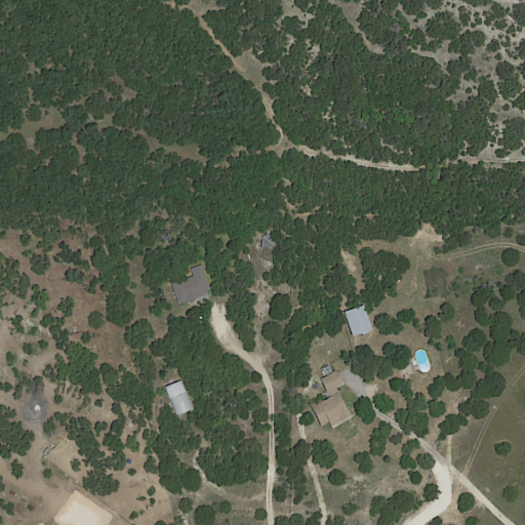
[(207,293),(198,297),(198,298),(176,304),(171,282),(195,276),(192,269),(204,265),(209,288),(206,289),(207,293)]
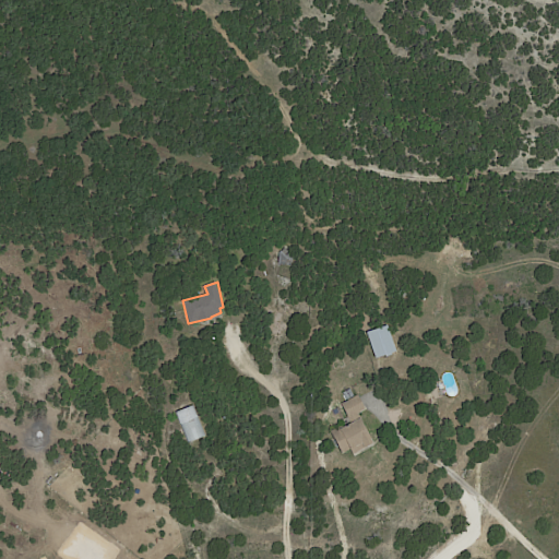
[(395,351),(393,352),(394,355),(388,356),(388,354),(376,357),(369,332),(389,324),(395,351)]
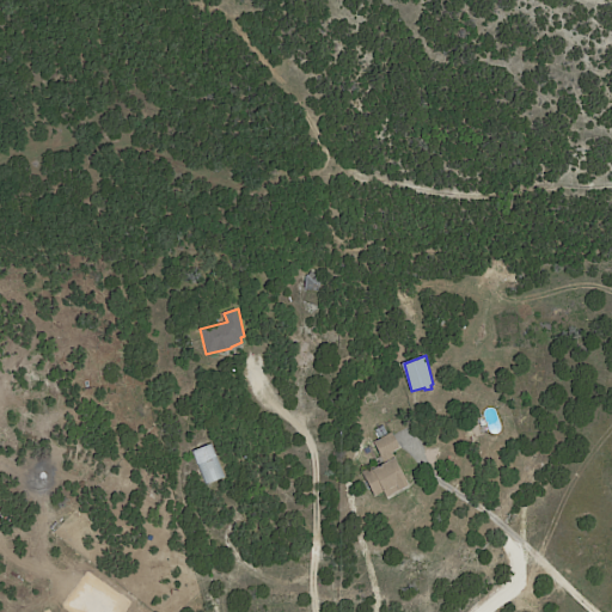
[(378,436),(374,429),(380,426),(384,434),(378,436)]
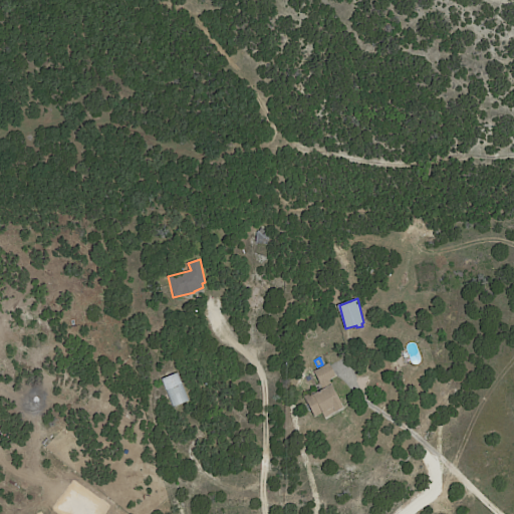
[(329,365),(335,375),(320,384),(313,371),(328,363),(329,365)]
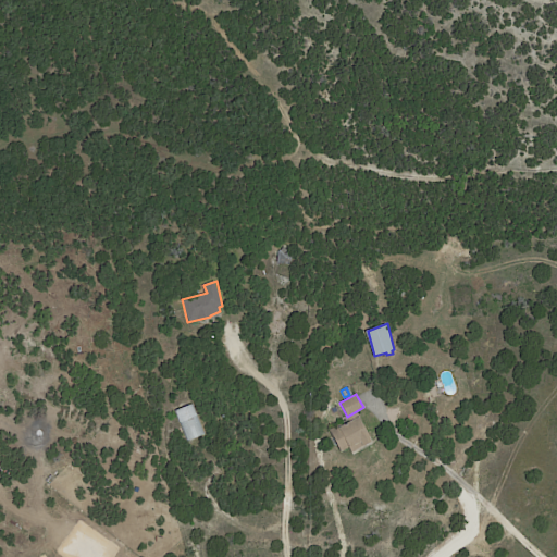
[(174,409),(185,441),(202,434),(192,403),(174,409)]
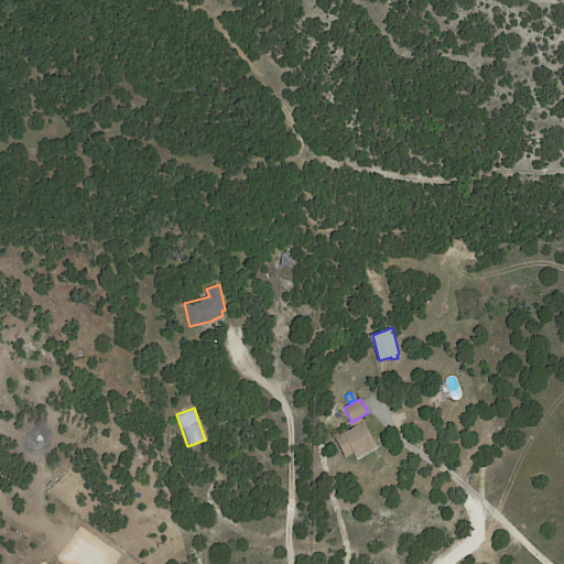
[(362,456),(357,458),(354,453),(345,458),(334,436),(361,421),(376,446),(369,449),(370,452),(362,456)]
